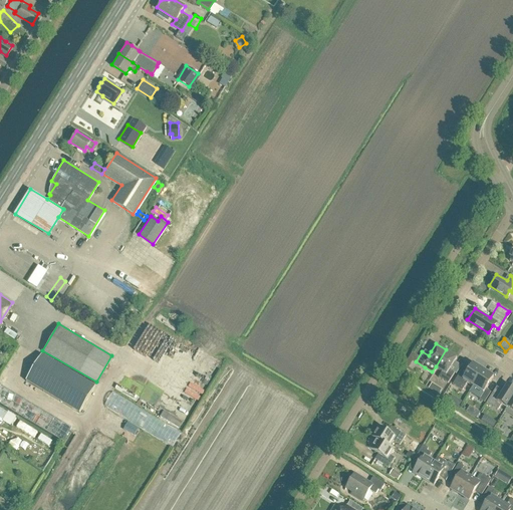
[(446,349),(436,366),(441,369),(438,374),(447,380),(453,370),(448,367),(456,355),(446,349)]
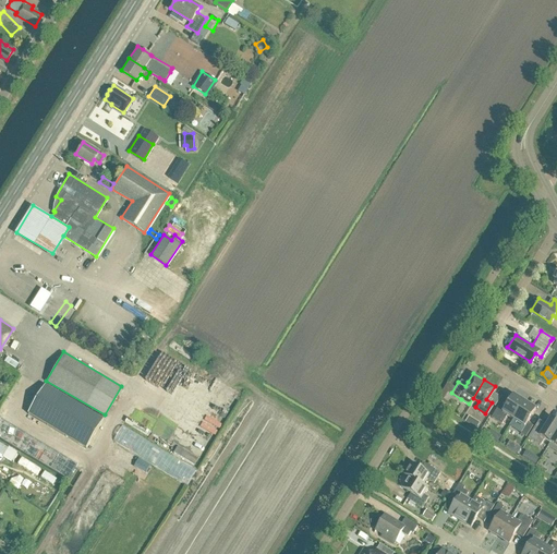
[(86,446),(103,418),(45,384),(28,411),(86,446)]
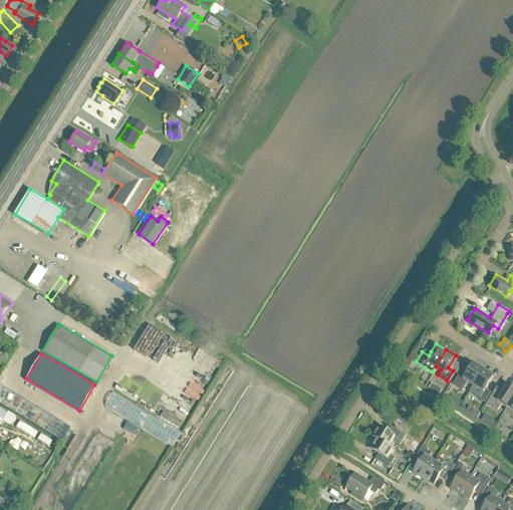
[(391,358),(398,362),(402,357),(394,353),(391,358)]
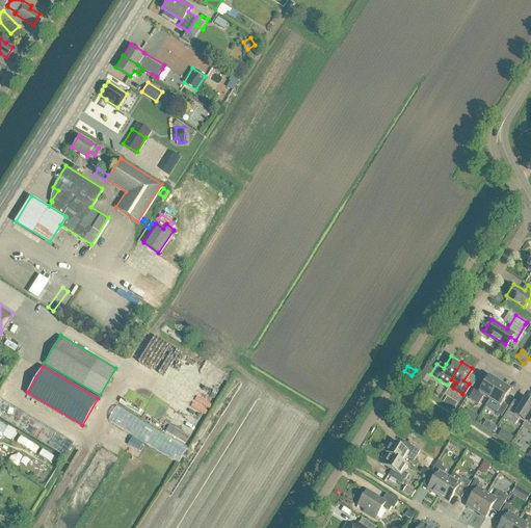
[(488,397),(499,380),(488,374),(480,387),(475,384),(468,395),(477,401),(482,393),(488,397)]
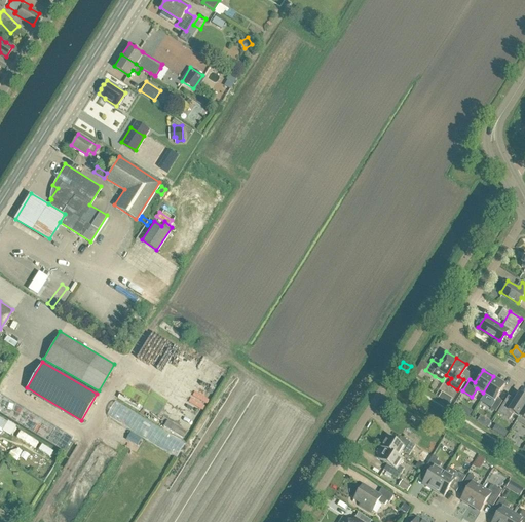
[(420,384),(424,378),(417,374),(413,380),(420,384)]
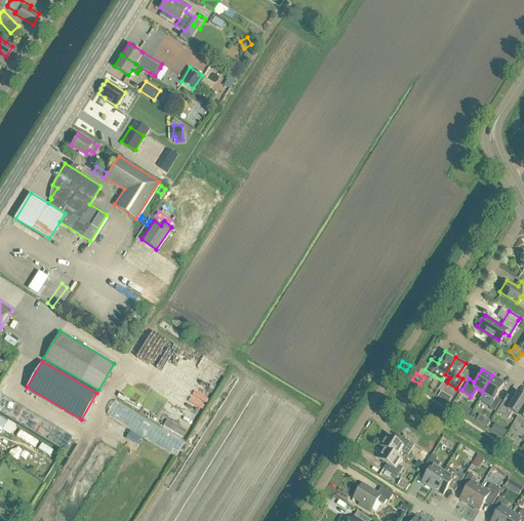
[(482,392),(488,396),(485,401),(489,403),(488,405),(493,408),(500,398),(495,395),(502,383),(492,375),(482,392)]
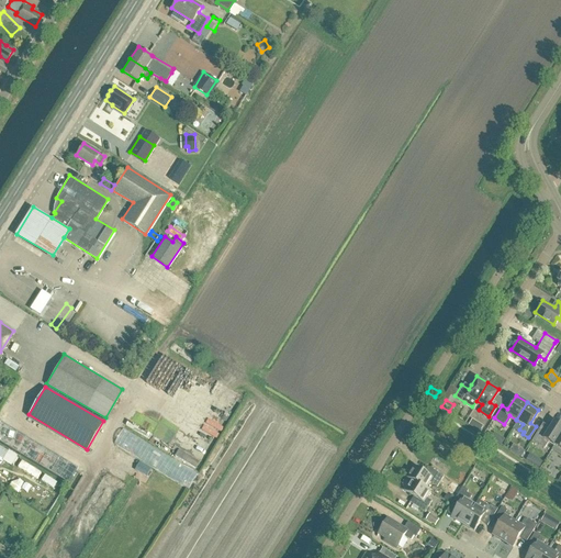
[(12,404),(6,403),(2,412),(9,414),(12,404)]
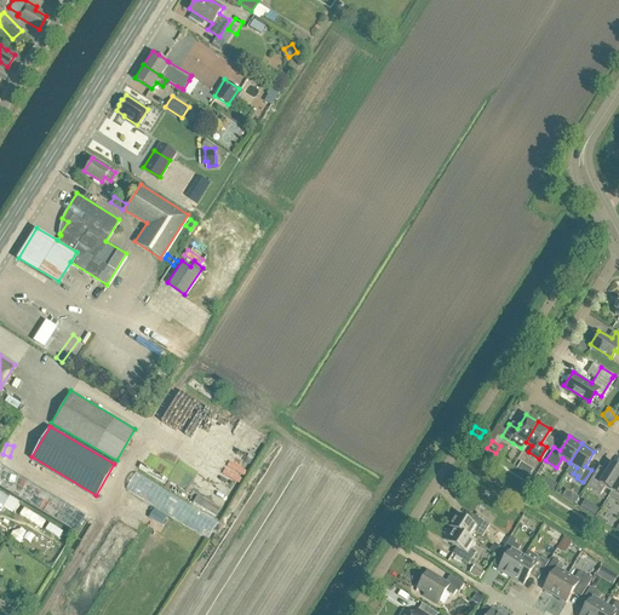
[(611,489),(618,473),(618,466),(611,461),(602,476),(594,471),(585,483),(600,492),(603,484),(611,489)]
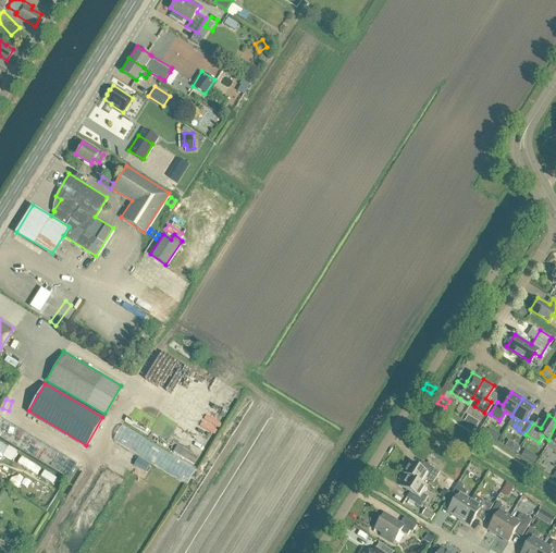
[(555,426),(548,440),(546,443),(555,449),(555,426)]
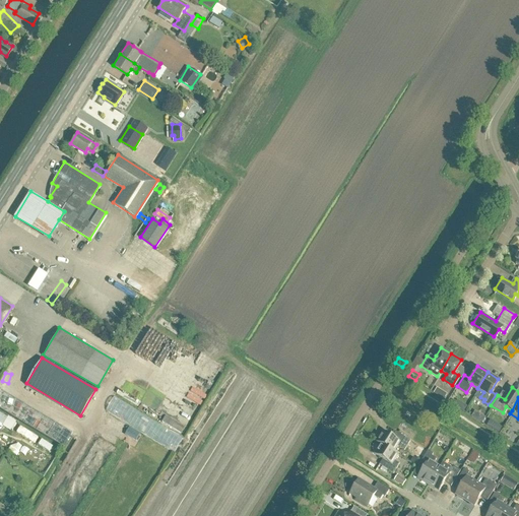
[(455,399),(453,403),(463,409),(466,404),(457,398),(455,399)]
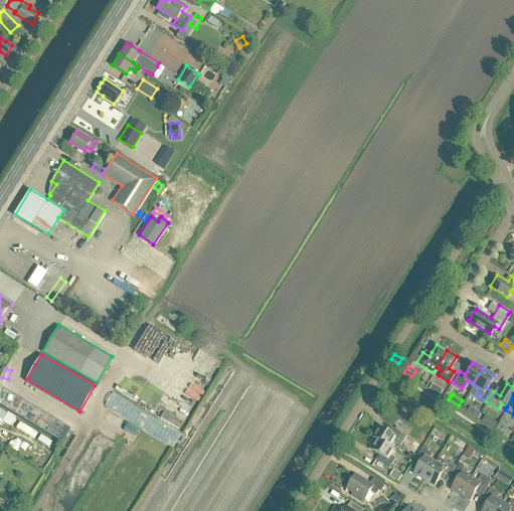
[(475,407),(471,413),(476,416),(480,411),(475,407)]
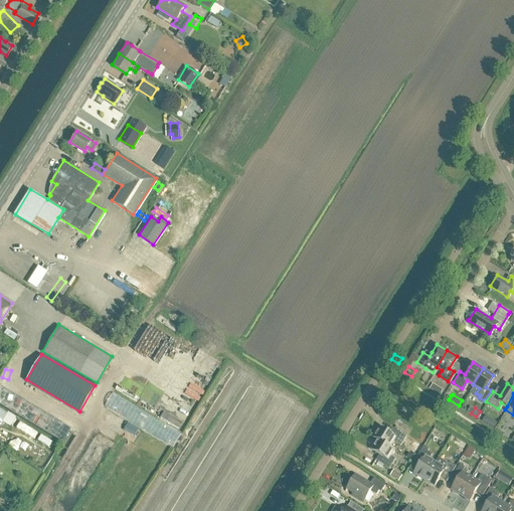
[(9,411),(3,420),(10,424),(15,415),(9,411)]
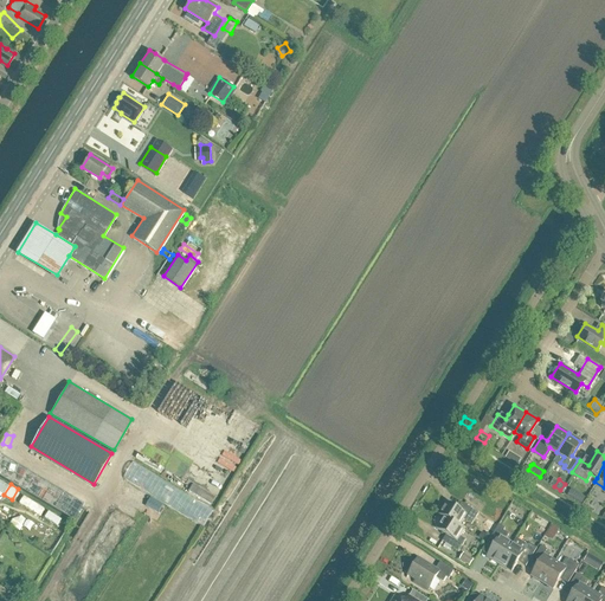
[(149,495),(145,503),(156,510),(161,502),(149,495)]
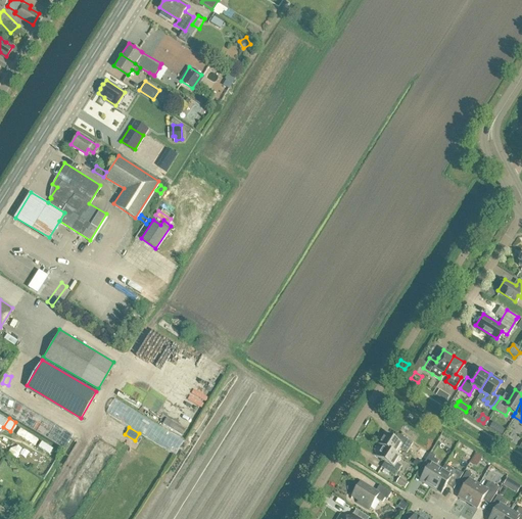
[(395,452),(398,445),(406,451),(412,440),(398,432),(395,437),(384,431),(378,441),(382,444),(382,443),(395,452)]
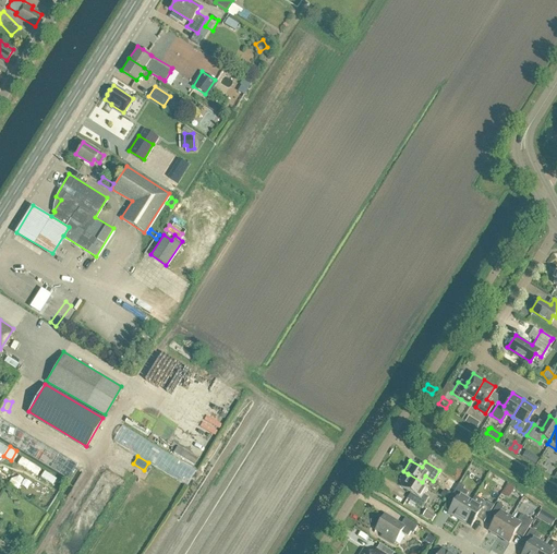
[(114,461),(111,466),(142,483),(144,479),(114,461)]
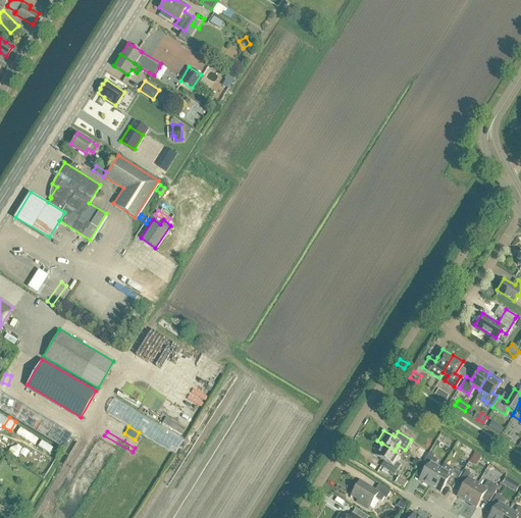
[(52,445),(41,438),(38,444),(49,450),(52,445)]
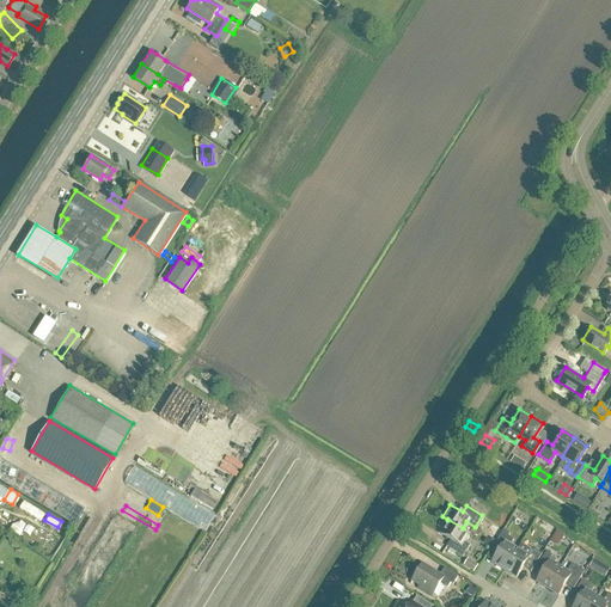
[(450,537),(446,544),(448,545),(462,553),(469,543),(463,539),(468,532),(463,528),(447,519),(447,520),(440,531),(450,537)]
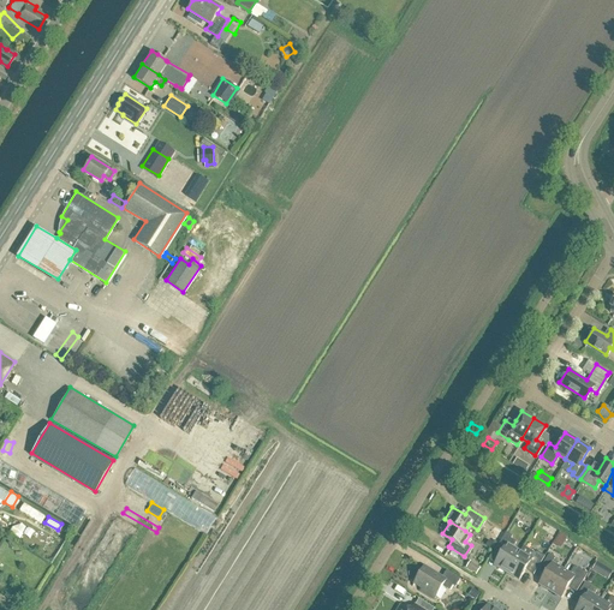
[(506,569),(518,549),(512,544),(516,539),(510,536),(511,533),(505,530),(494,548),(500,551),(493,562),(506,569)]
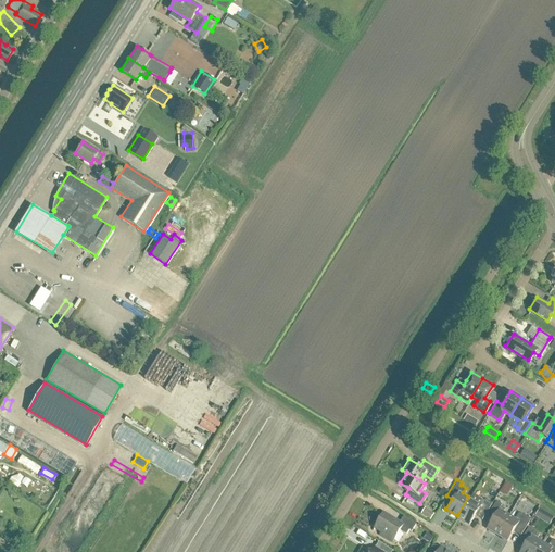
[(0,490),(12,497),(16,490),(3,483),(0,487),(0,490)]
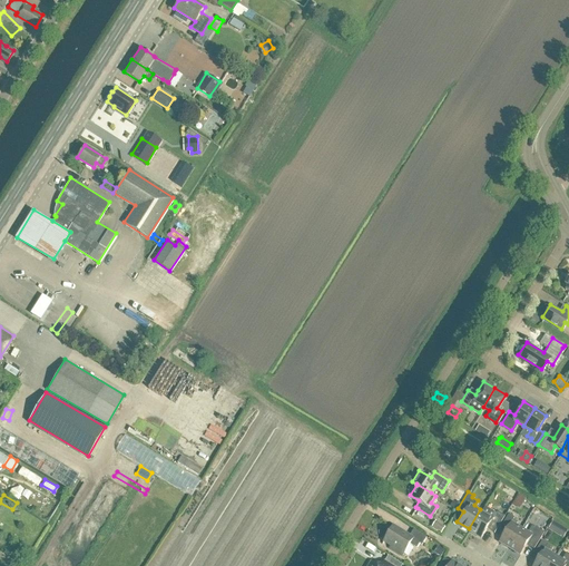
[(484,503),(480,509),(469,528),(480,535),(486,525),(493,530),(503,514),(496,508),(496,510),(484,503)]
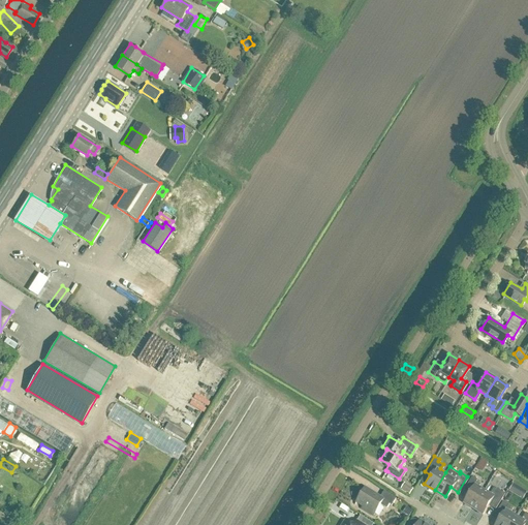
[(472,505),(484,488),(473,482),(476,477),(471,473),(463,487),(468,491),(462,500),(472,505)]
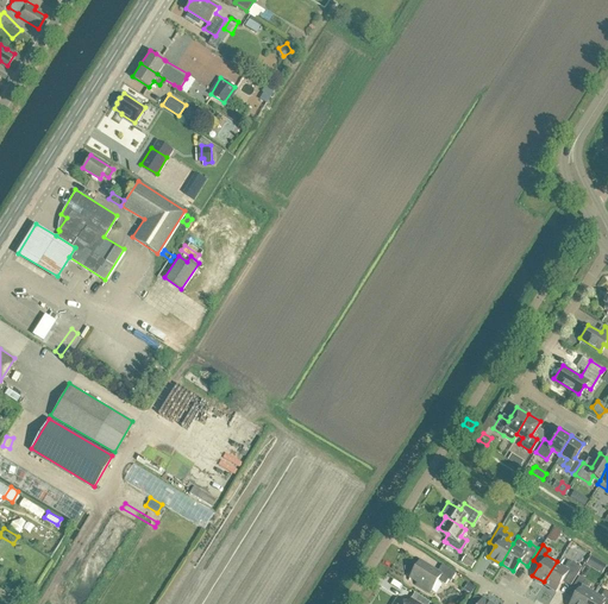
[(474,560),(463,553),(459,559),(470,566),(474,560)]
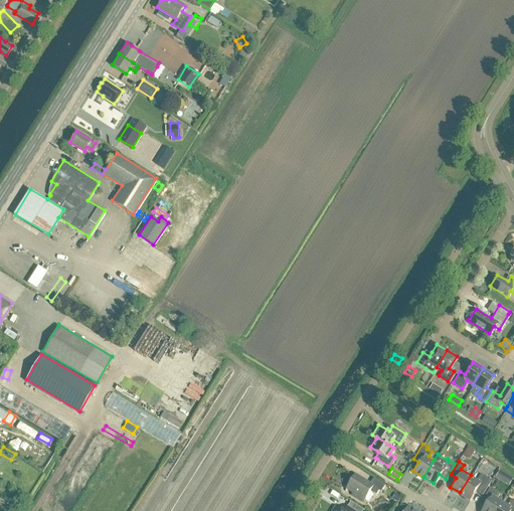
[(504,473),(498,469),(495,474),(499,477),(502,476),(504,473)]
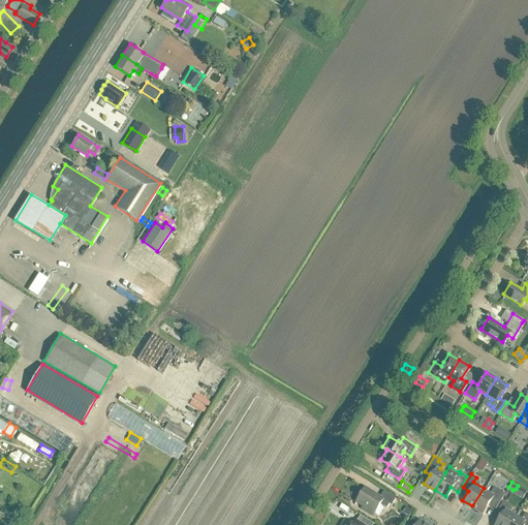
[(379,494),(364,485),(355,498),(362,502),(361,505),(372,514),(379,501),(385,505),(389,501),(391,502),(395,496),(382,488),(379,494)]
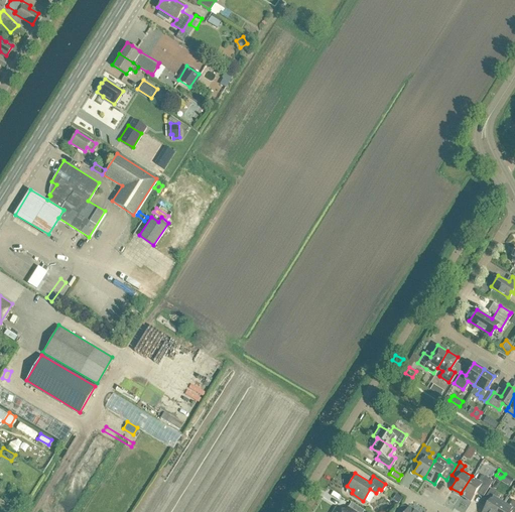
[(472,476),(461,493),(470,499),(476,490),(482,494),(492,479),(481,473),(477,479),(472,476)]
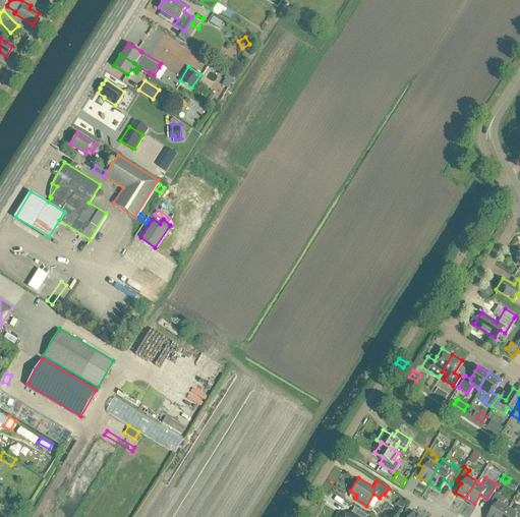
[(485,516),(500,516),(507,506),(502,502),(505,498),(495,492),(486,504),(492,508),(485,516)]
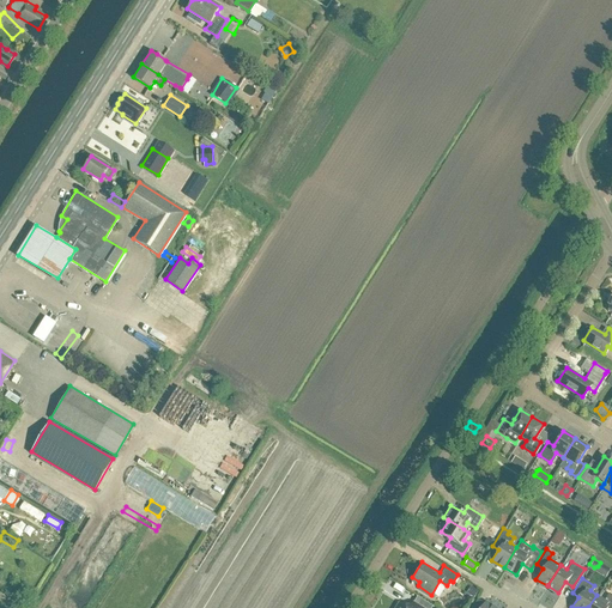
[(473,595),(478,589),(470,584),(466,590),(473,595)]
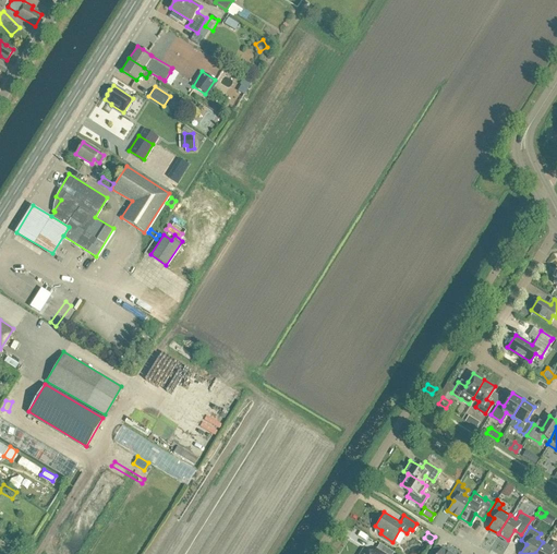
[(543,542),(535,553),(556,553),(556,540),(554,538),(548,545),(543,542)]
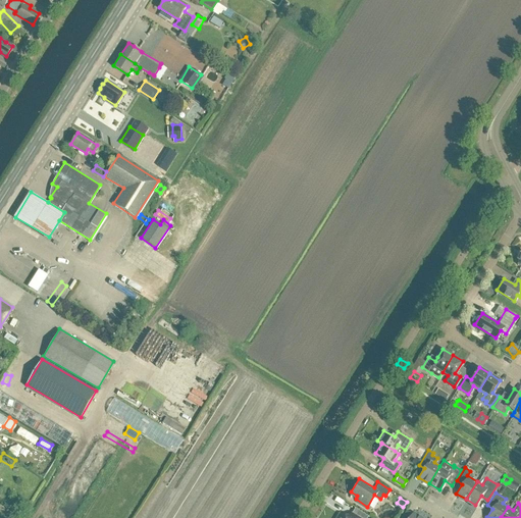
[(368,515),(354,506),(349,514),(345,514),(339,511),(334,517),(365,517),(367,515),(368,515)]
